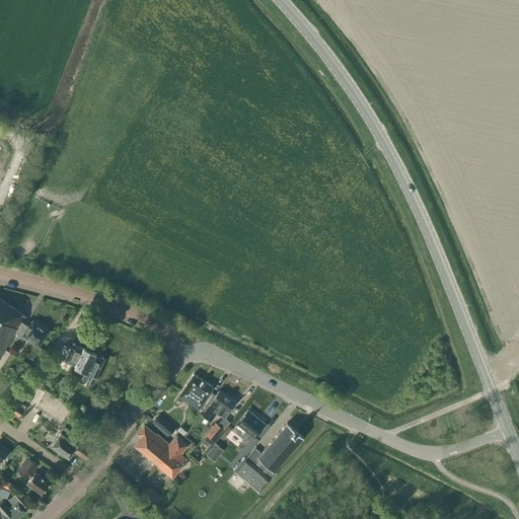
[(25,318),(26,316),(0,299),(0,356),(15,332),(21,337),(22,336),(38,346),(48,330),(32,320),(30,321),(25,318)]
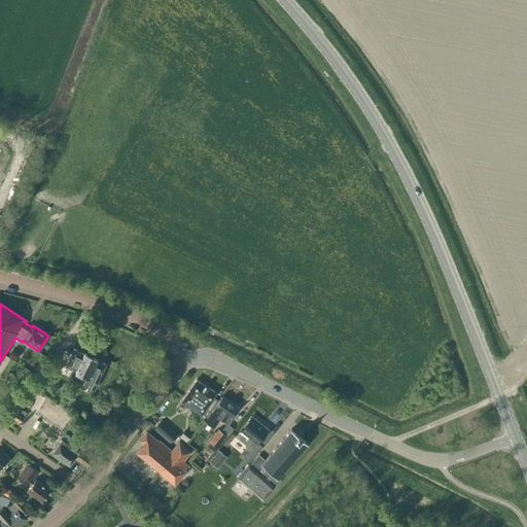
[(82,385),(93,390),(105,363),(96,359),(96,358),(84,352),(83,353),(74,349),(72,353),(65,350),(59,362),(75,370),(75,371),(86,376),(82,385)]
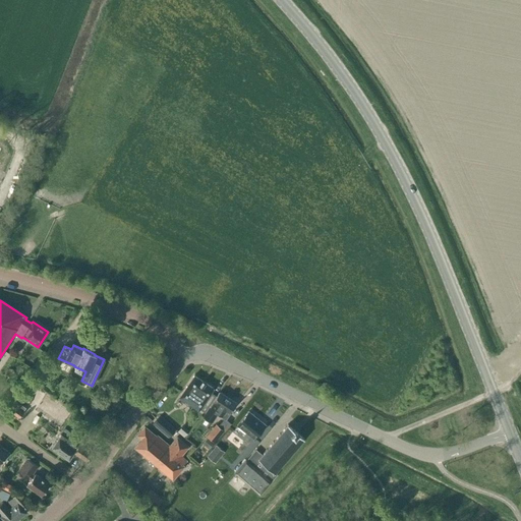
[(70,367),(59,362),(56,367),(67,373),(70,367)]
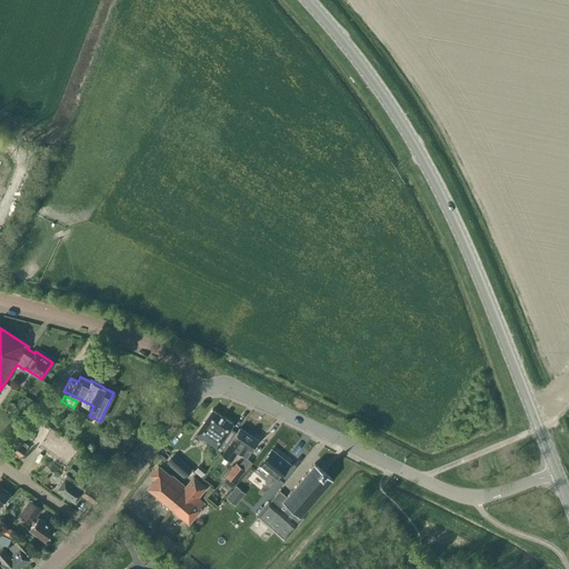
[(227,443),(235,431),(230,428),(233,425),(212,410),(201,427),(196,435),(217,449),(218,447),(222,449),(227,443)]
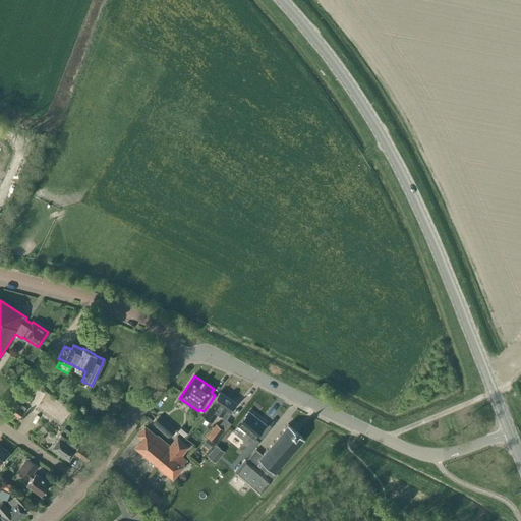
[(236,403),(219,392),(209,408),(203,417),(211,422),(217,413),(224,418),(226,419),(236,403)]
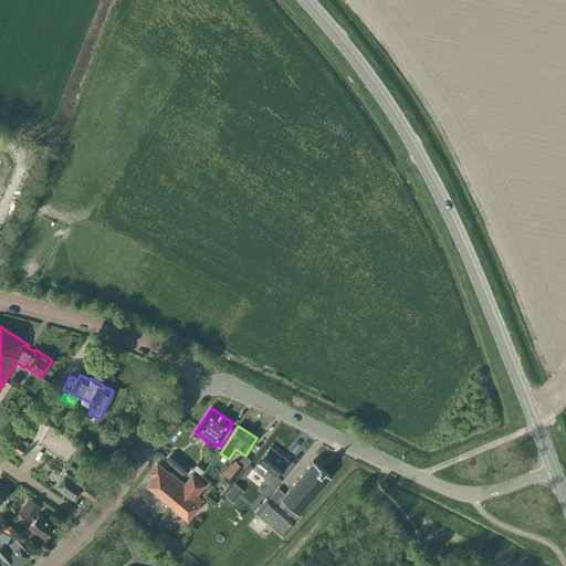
[(9,447),(20,454),(25,447),(28,442),(24,440),(24,439),(17,433),(9,447)]
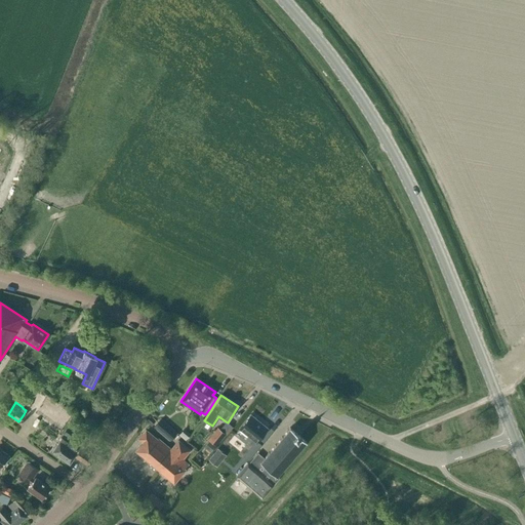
[(268,429),(250,414),(239,430),(255,443),(268,429)]
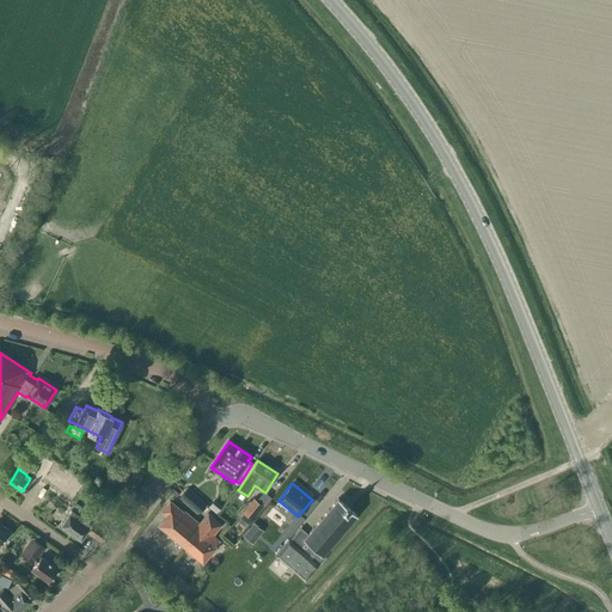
[(179,496),(199,513),(207,503),(188,487),(179,496)]
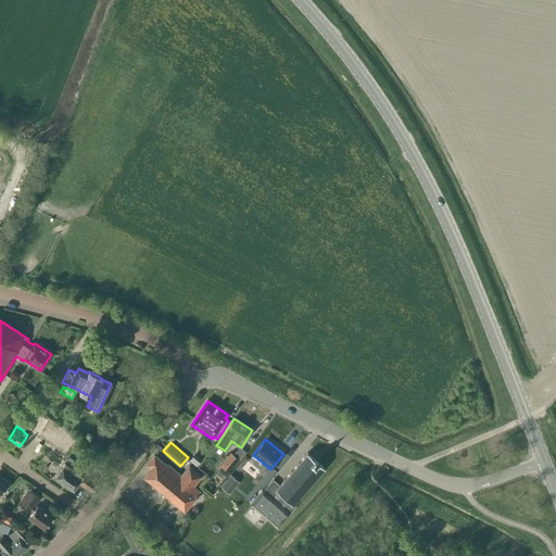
[(241,447),(239,446),(232,454),(239,459),(239,460),(247,452),(241,447)]
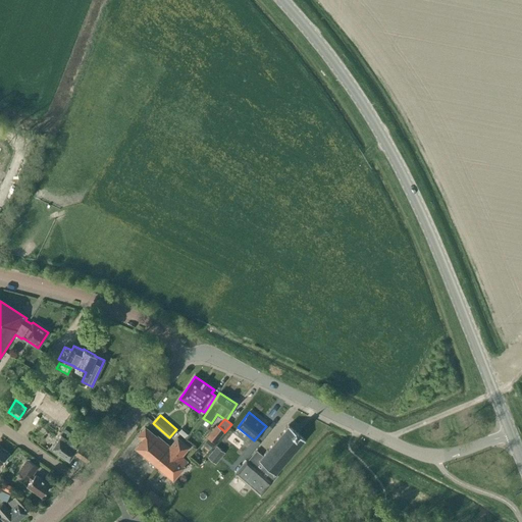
[(178,431),(185,436),(190,431),(184,425),(178,431)]
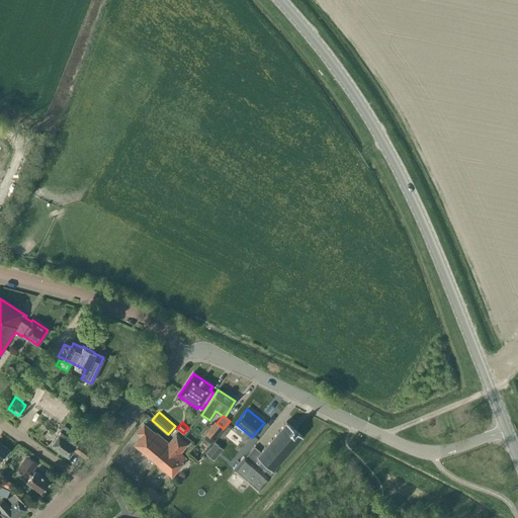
[(204,433),(212,440),(223,428),(217,423),(214,422),(204,433)]
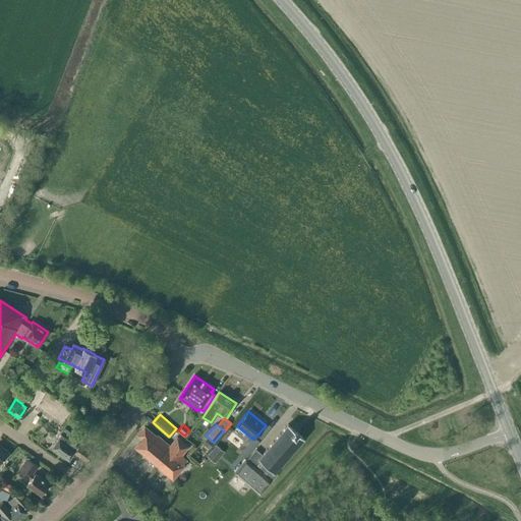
[(293,429),(287,424),(262,456),(255,451),(246,461),(245,460),(234,473),(259,496),(277,475),(274,473),(303,439),(298,433),(293,429)]
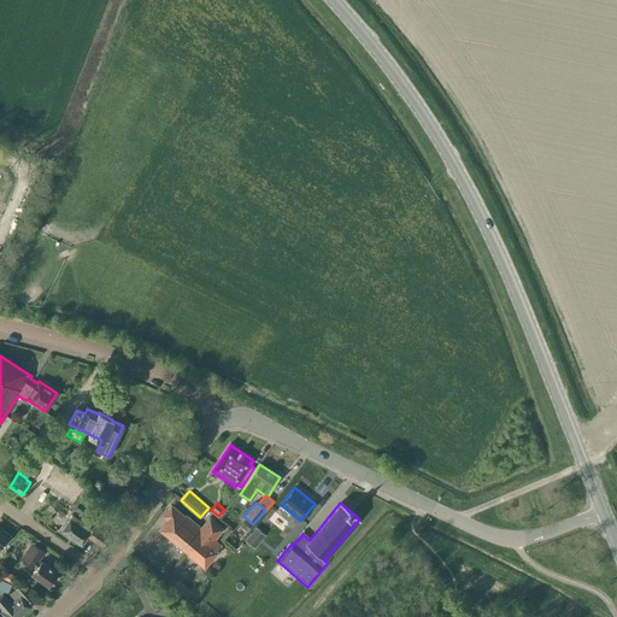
[(200,529),(186,516),(184,517),(171,505),(162,516),(168,521),(160,529),(203,566),(219,546),(213,540),(222,530),(209,518),(200,529)]
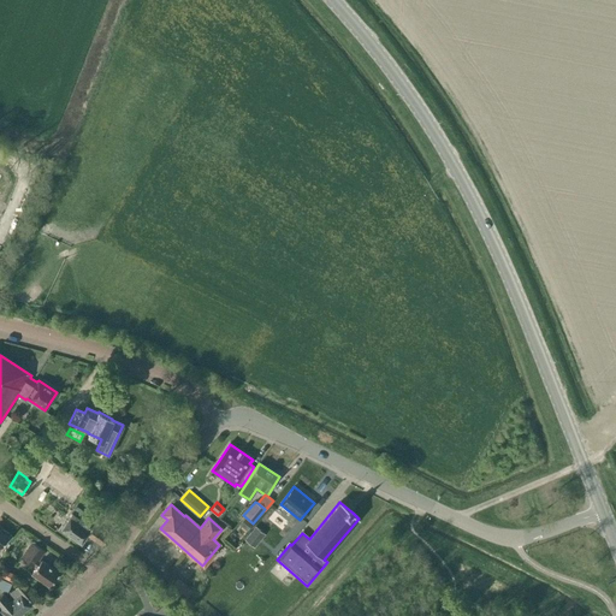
[(72,514),(60,531),(81,545),(88,535),(101,545),(108,535),(94,526),(92,528),(72,514)]
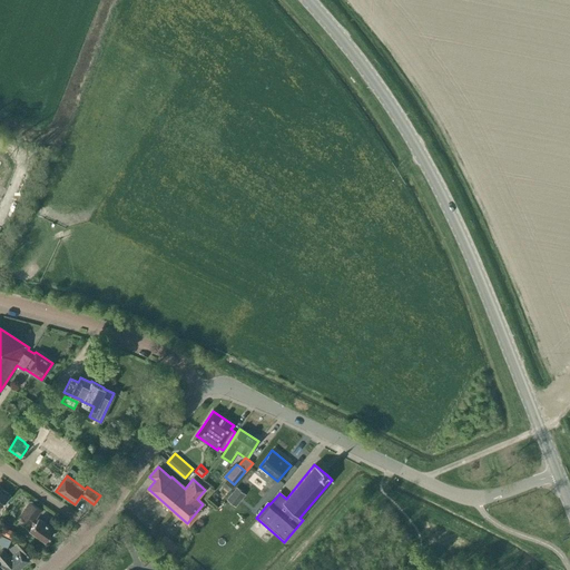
[(225,499),(235,507),(245,494),(235,487),(225,499)]
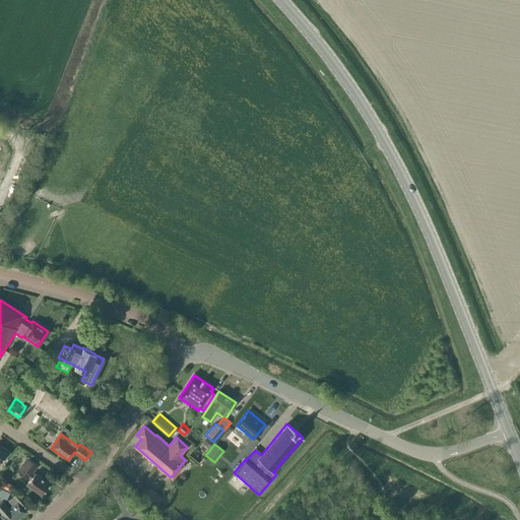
[(0,447),(0,461),(0,462),(4,457),(6,458),(10,452),(1,446),(0,448),(0,447)]
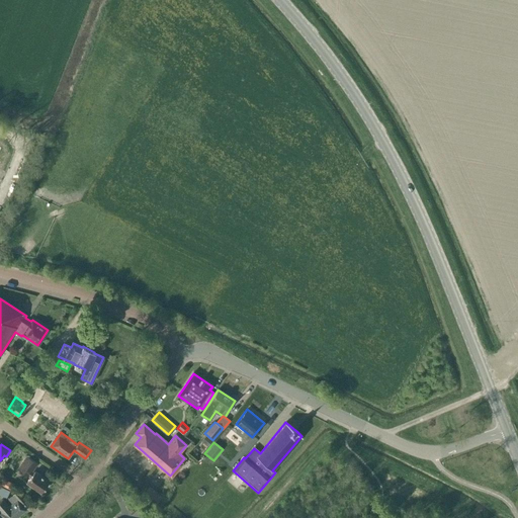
[(26,483),(40,493),(49,482),(34,471),(33,472),(31,471),(37,463),(26,455),(17,469),(28,477),(29,478),(26,483)]
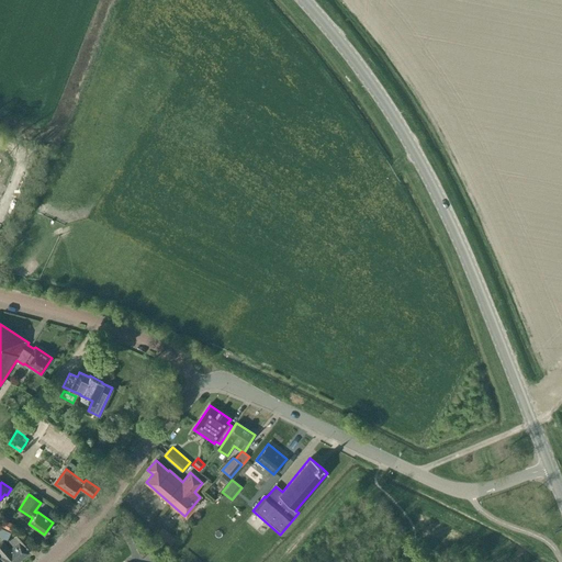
[(14,524),(1,518),(0,519),(0,526),(11,531),(14,524)]
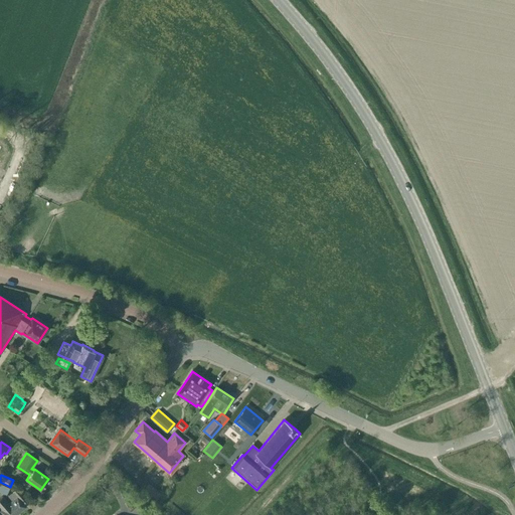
[(142,492),(155,502),(161,494),(148,484),(142,492)]
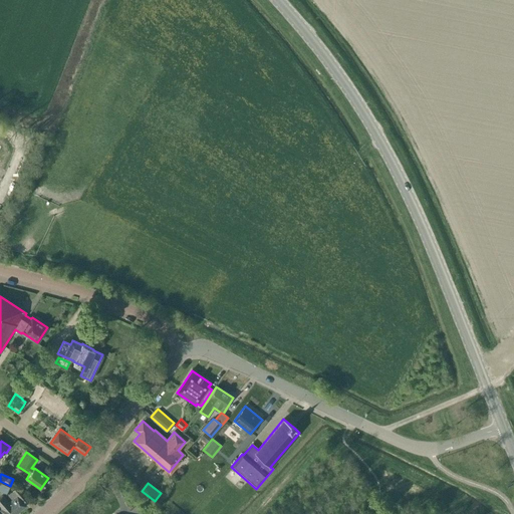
[(0,497),(0,506),(2,509),(0,510),(3,513),(16,513),(26,506),(23,503),(27,499),(17,487),(8,495),(12,500),(9,503),(2,495),(0,497)]
